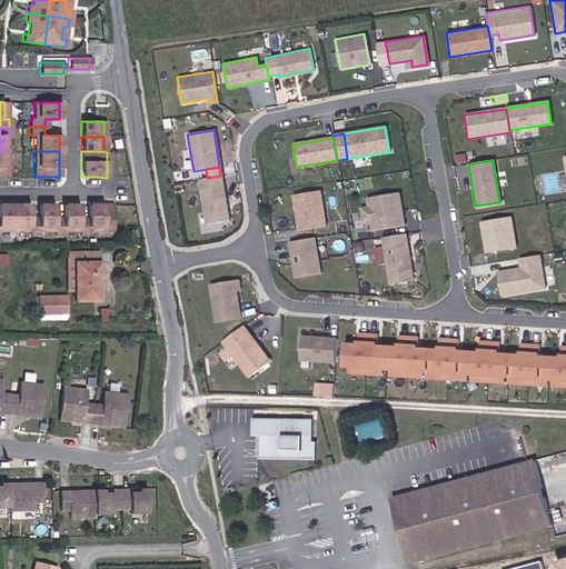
[(228,221),(220,176),(207,178),(197,180),(205,225),(228,221)]
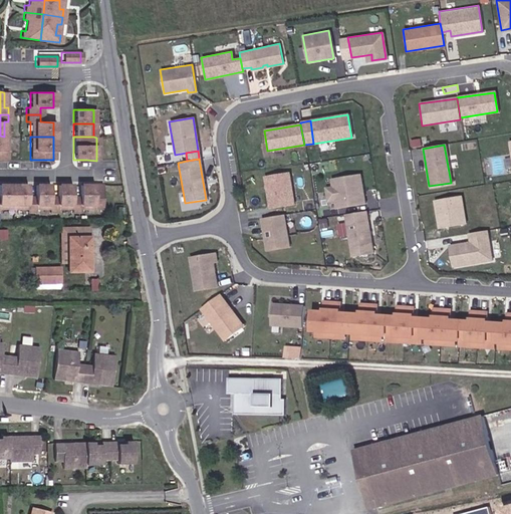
[(293,204),(288,173),(264,177),(269,208),(293,204)]
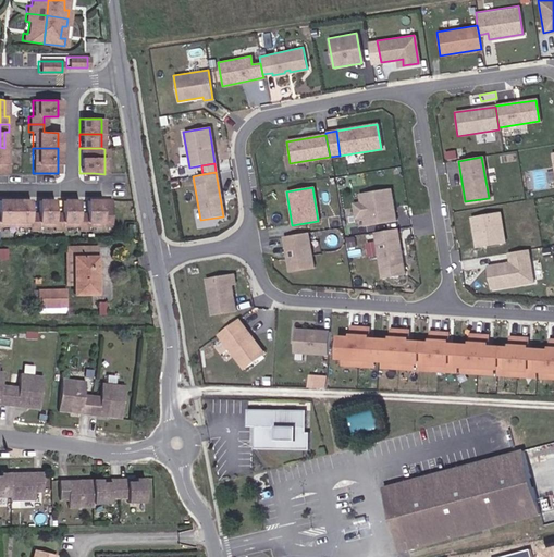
[(390,189),(358,195),(359,203),(362,218),(364,226),(395,221),(390,189)]
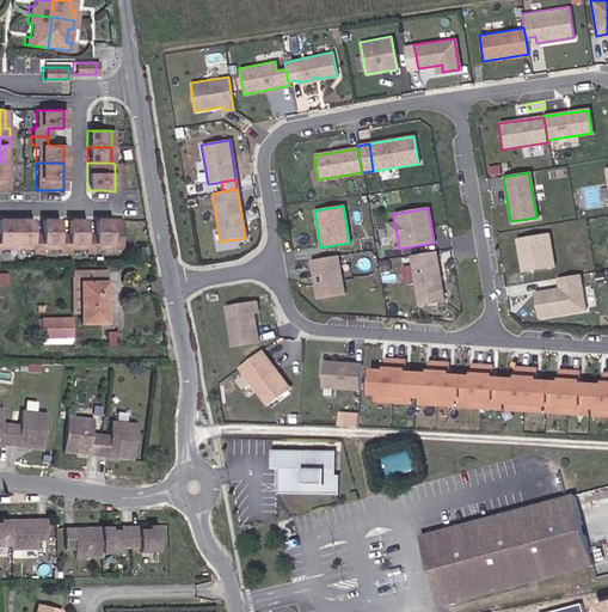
[(0,246),(12,248),(12,220),(0,219),(0,246)]
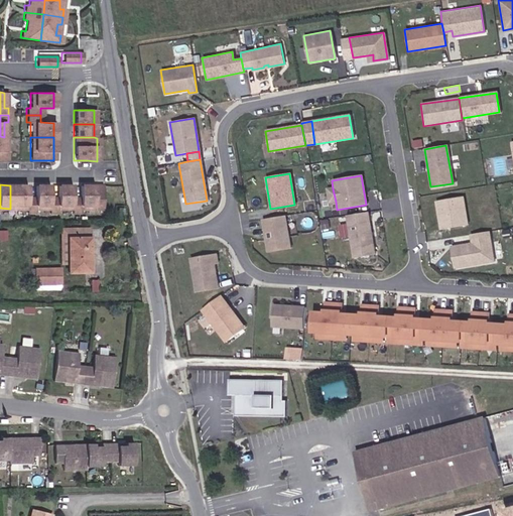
[(25,185),(10,185),(10,209),(25,209),(25,212),(32,213),(32,209),(32,199),(25,199),(25,185)]
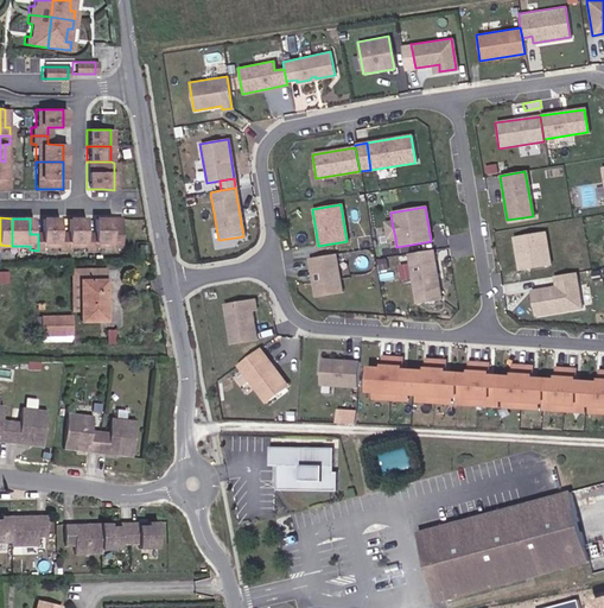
[(56,219),(38,219),(38,234),(38,246),(56,246),(56,249),(65,249),(65,246),(65,234),(56,234),(56,219)]
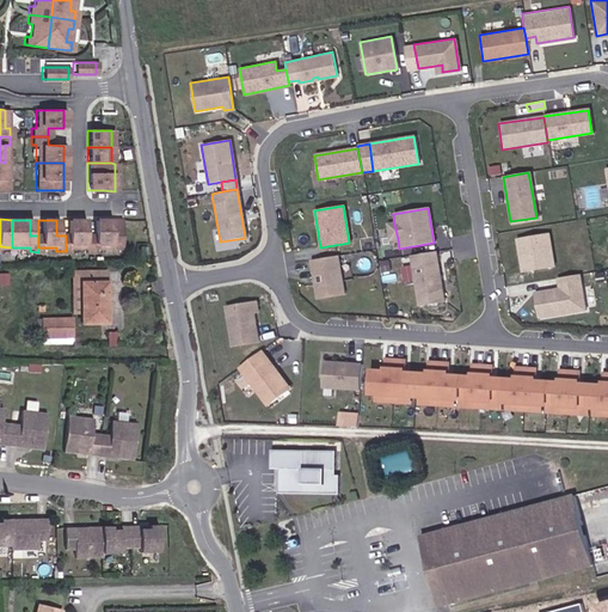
[(83,220),(66,220),(66,236),(66,248),(83,248),(83,251),(92,251),(92,248),(92,236),(83,236),(83,220)]
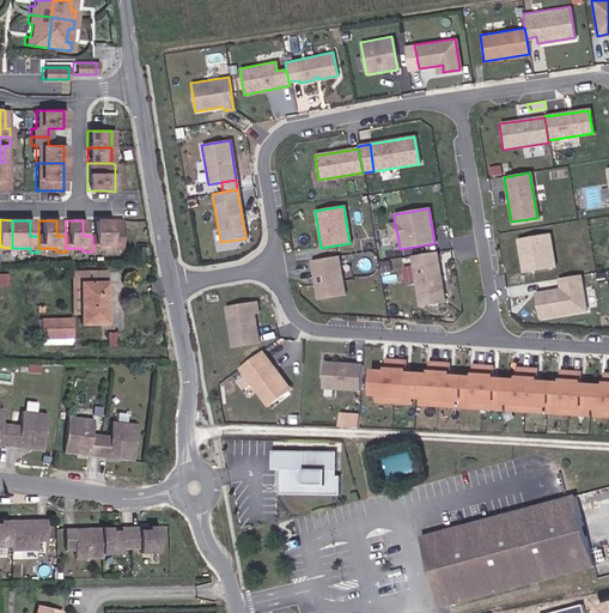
[(120,220),(92,220),(92,236),(92,248),(120,248),(120,220)]
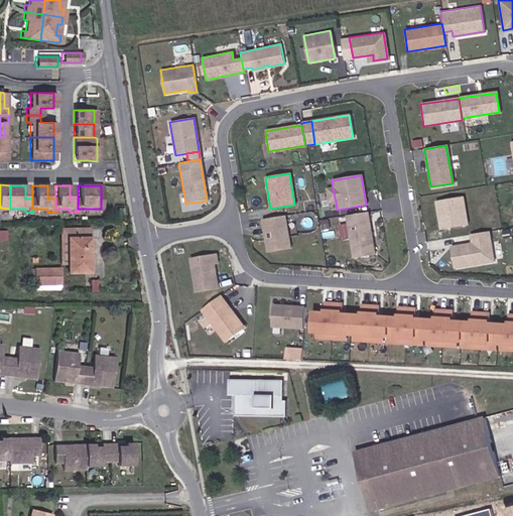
[(336,202),(333,188),(327,189),(329,203),(336,202)]
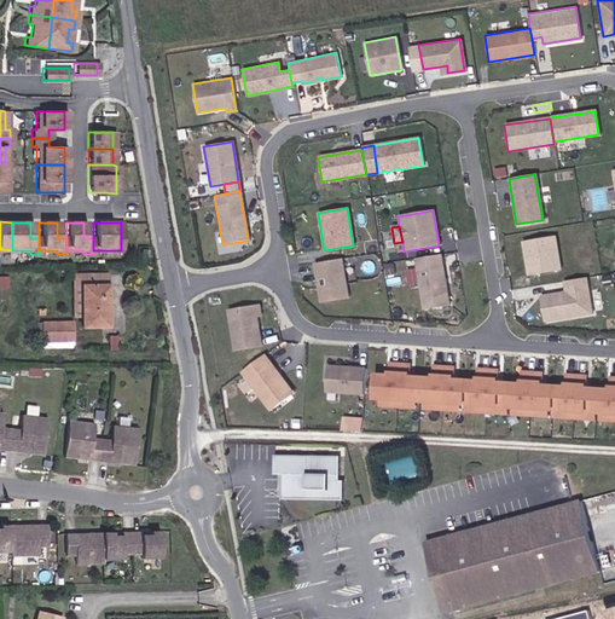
[(551,236),(517,241),(522,276),(557,270),(551,236)]
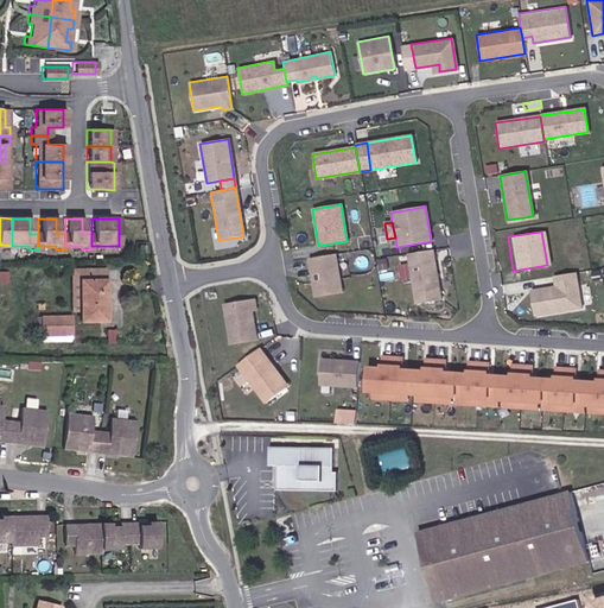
[(362,246),(361,238),(349,240),(351,248),(362,246)]
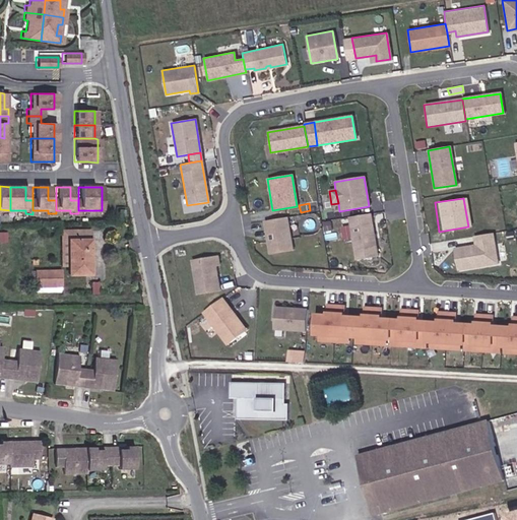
[(370,213),(348,217),(356,260),(377,256),(370,213)]
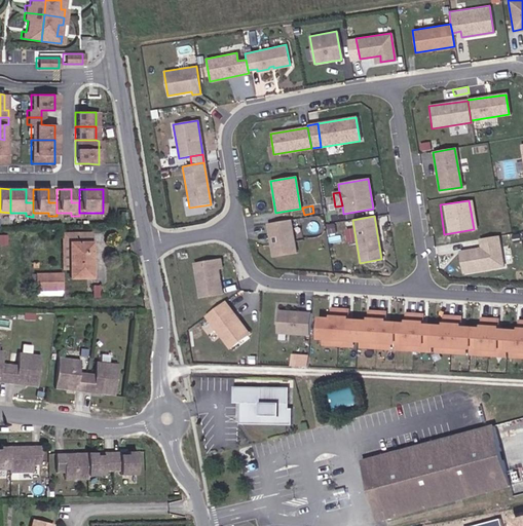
[(294,253),(289,220),(266,224),(272,257),(294,253)]
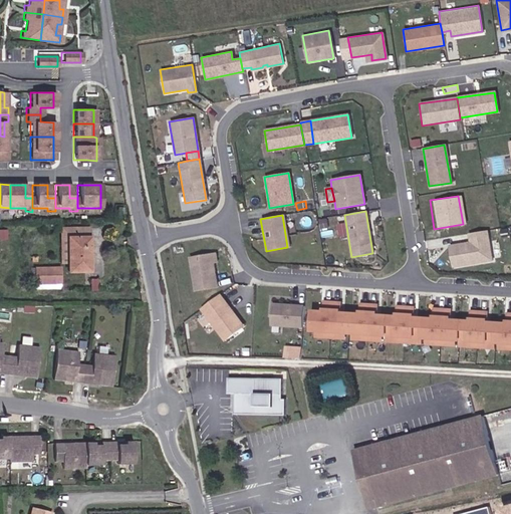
[(326,227),(325,220),(318,221),(319,228),(326,227)]
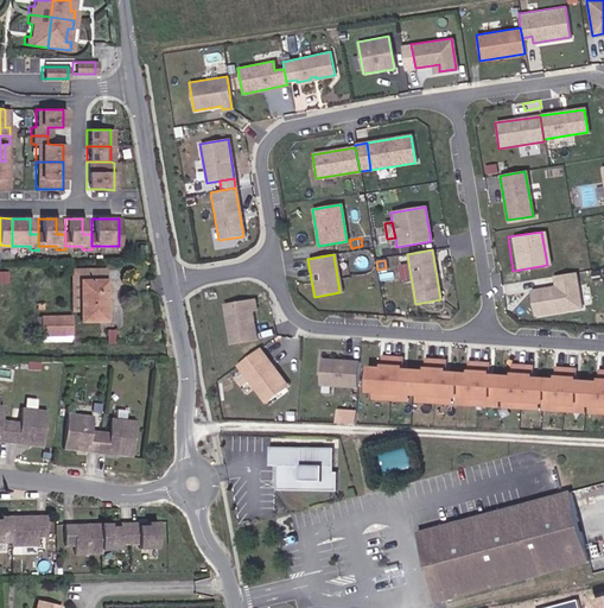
[(69,270),(69,280),(77,280),(77,311),(77,322),(103,322),(102,268),(69,270)]
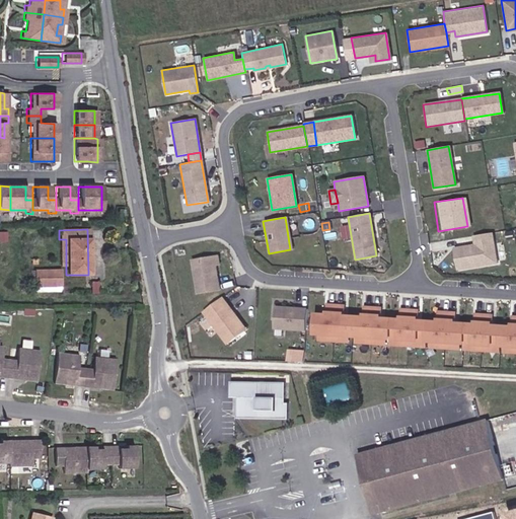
[(496,263),(491,233),(472,236),(473,245),(453,248),(456,270),(496,263)]
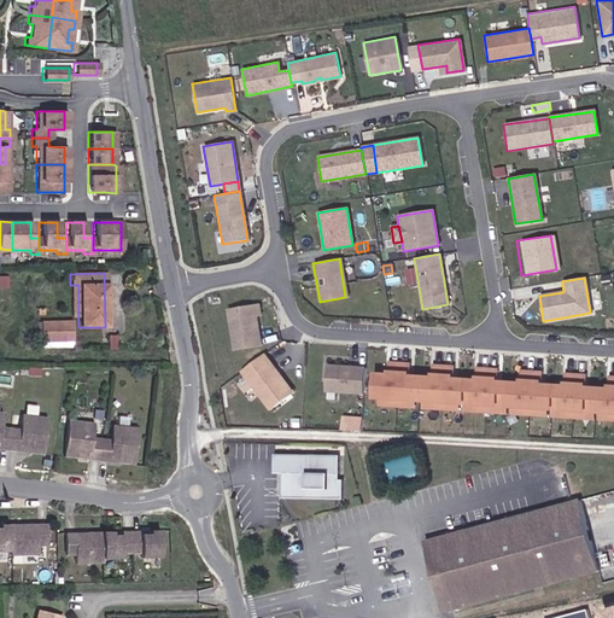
[(259,345),(255,316),(259,315),(257,304),(227,309),(233,350),(259,345)]
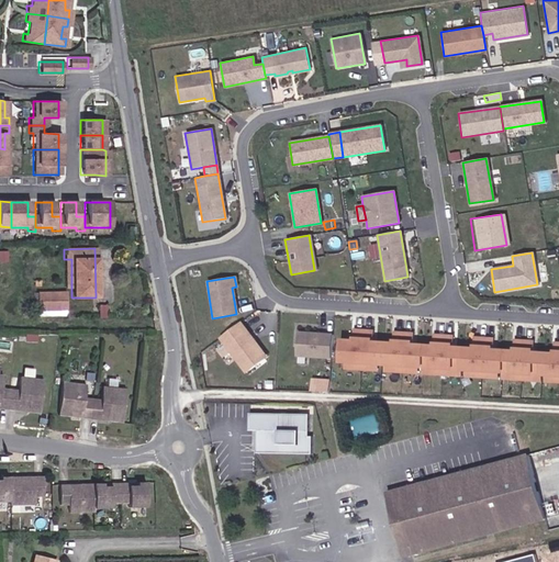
[(64,310),(63,292),(35,293),(36,311),(64,310)]
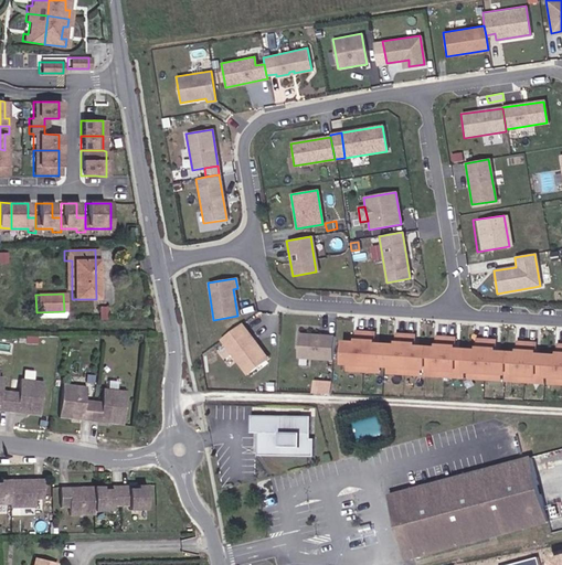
[(265,361),(244,333),(247,331),(241,323),(220,340),(246,375),(265,361)]
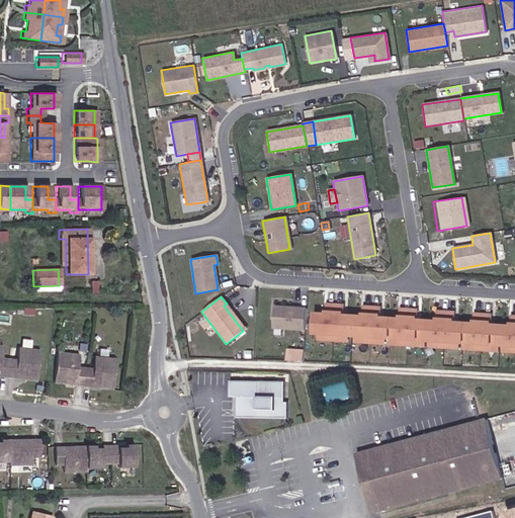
[(245,329),(227,304),(224,306),(243,331),(245,329)]
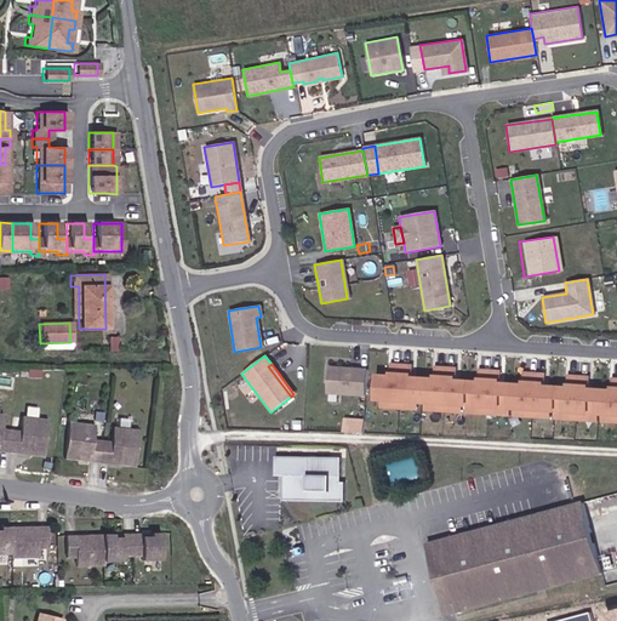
[(616,415),(616,380),(611,380),(611,392),(584,389),(586,379),(567,377),(566,388),(541,387),(542,375),(523,374),(523,386),(496,385),(497,372),(478,371),(478,383),(452,381),(453,369),(434,368),(433,380),(407,379),(409,366),(389,365),(389,377),(376,376),(375,399),(616,415)]
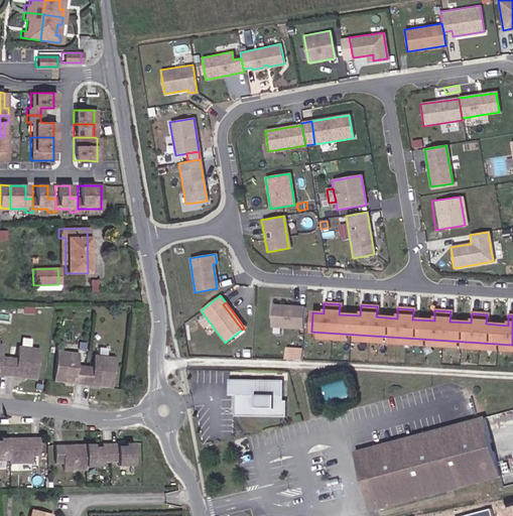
[(302,329),(303,307),(272,305),(271,327),(302,329)]
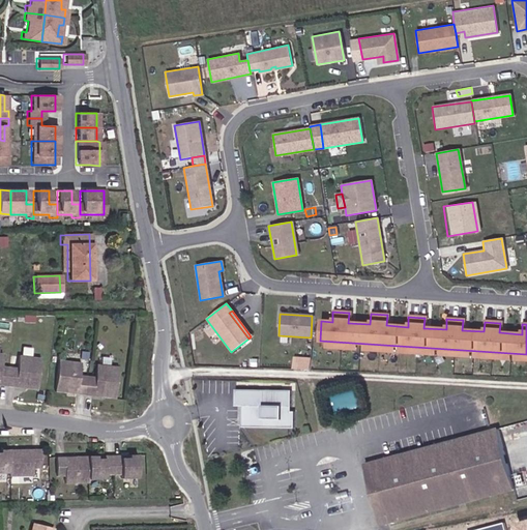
[(23,382),(22,386),(34,387),(38,356),(16,354),(15,366),(0,364),(0,351),(0,383),(11,385),(12,381),(23,382)]
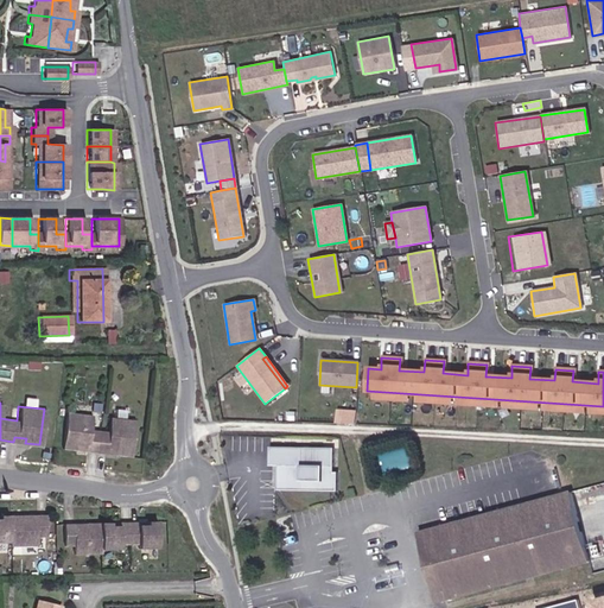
[(59,448),(72,449),(74,444),(84,447),(84,450),(103,454),(105,449),(115,450),(115,455),(128,456),(133,420),(107,417),(106,431),(88,430),(89,415),(64,411),(59,448)]
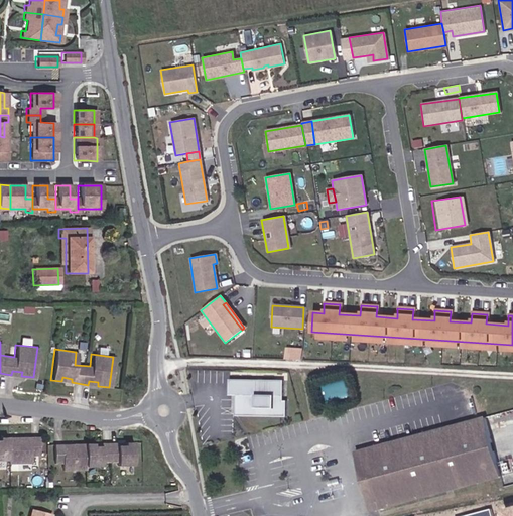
[(282,378),(227,378),(227,393),(231,393),(235,393),(235,411),(235,414),(285,414),(285,398),(282,398),(282,378)]
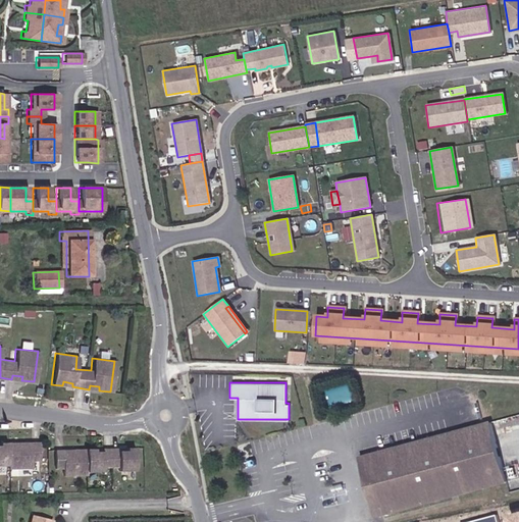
[(489,419),(358,456),(361,469),(368,467),(381,514),(506,478),(489,419)]
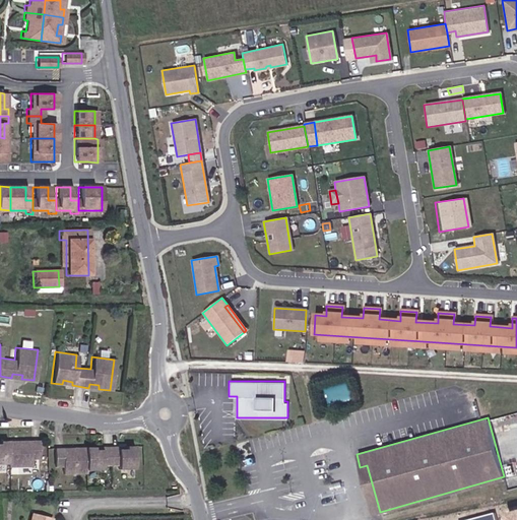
[(37,442),(31,442),(31,445),(19,445),(18,442),(0,443),(0,465),(7,465),(6,468),(29,468),(29,460),(38,460),(37,442)]
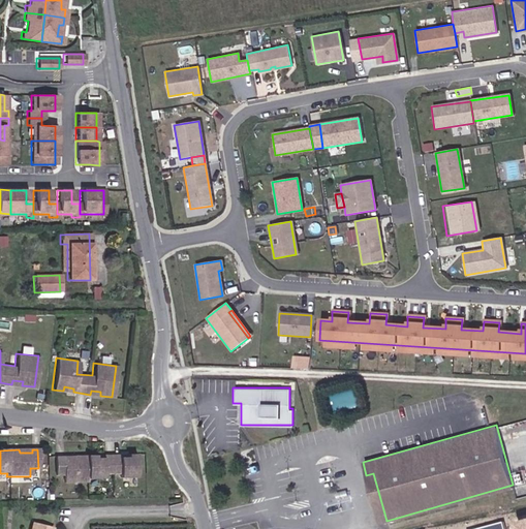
[(62,459),(62,457),(54,457),(54,475),(62,475),(62,483),(86,483),(86,479),(102,478),(102,474),(118,474),(118,477),(135,477),(135,455),(126,455),(126,458),(118,457),(118,455),(101,456),(101,458),(94,459),(94,456),(71,456),(71,459),(62,459)]
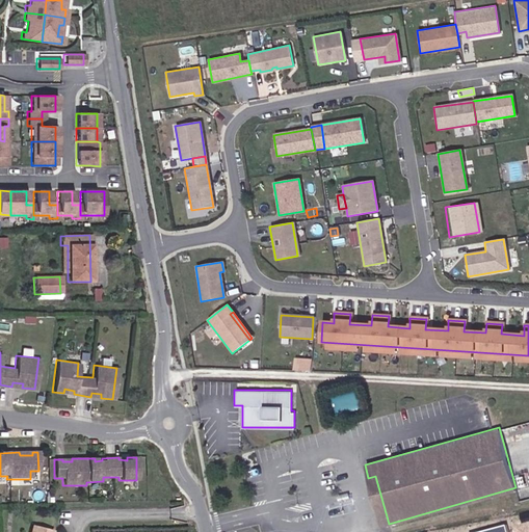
[(381,526),(389,524),(375,476),(368,478),(381,526)]
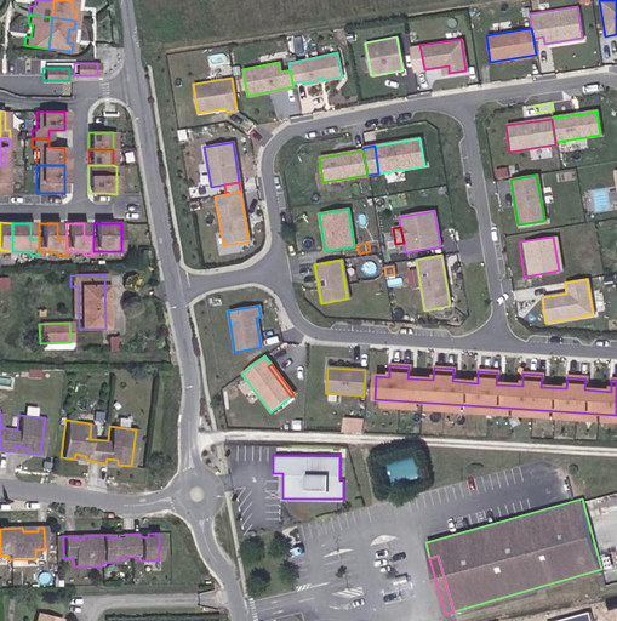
[(616,620),(616,608),(594,614),(595,620),(616,620)]
